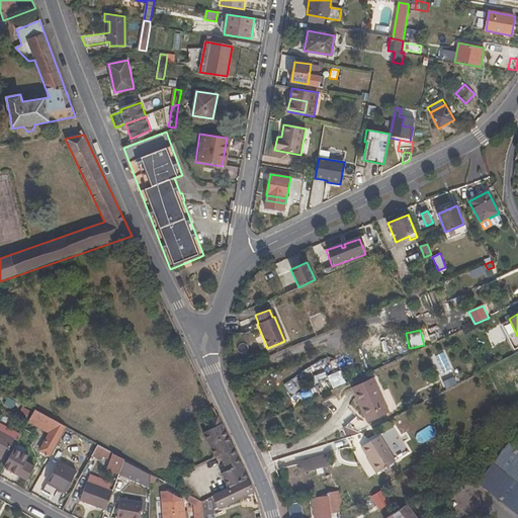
[(376,354),(381,366),(392,362),(386,351),(376,354)]
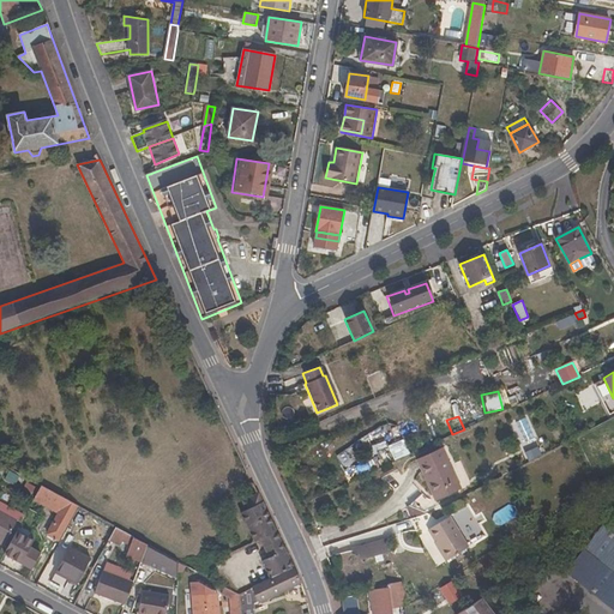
[(373,434),(333,456),(344,475),(401,444),(392,428),(374,438),(373,434)]
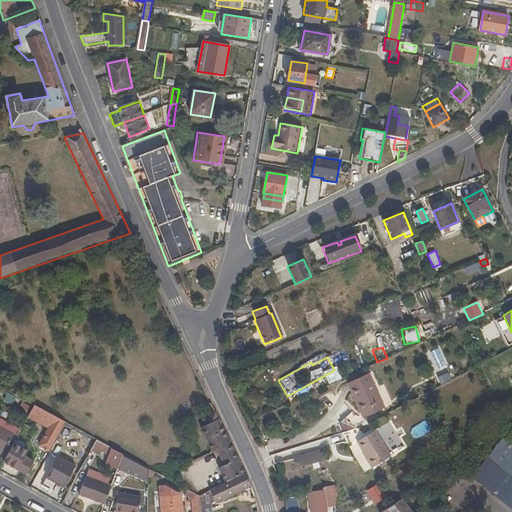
[(448,372),(437,377),(441,386),(452,381),(448,372)]
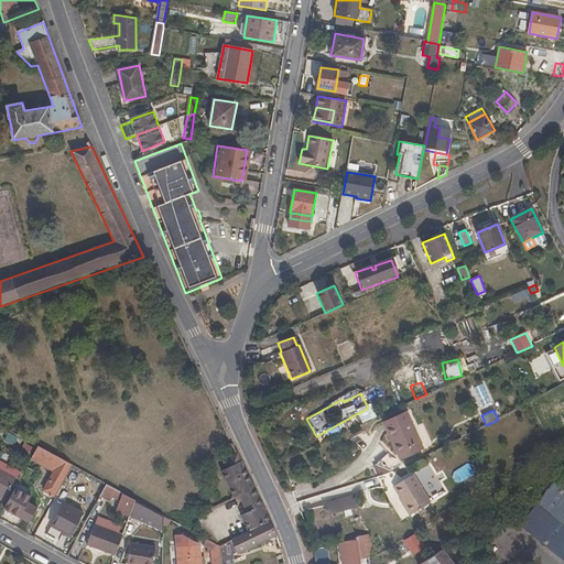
[(423,448),(407,411),(382,422),(399,459),(423,448)]
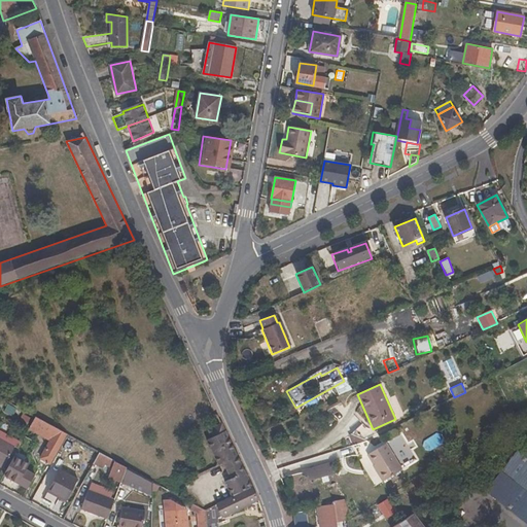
[(8,405),(4,413),(12,418),(18,410),(8,405)]
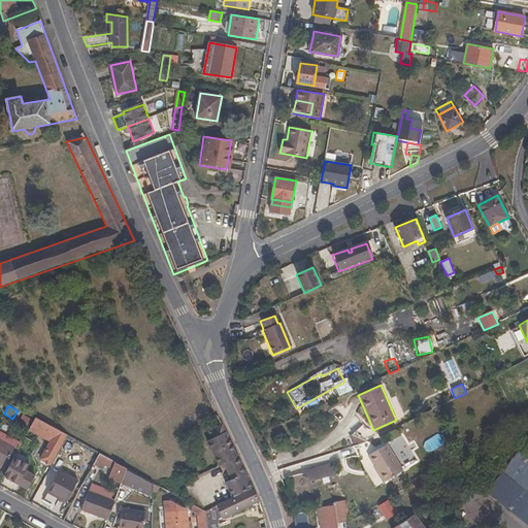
[(25,426),(28,420),(20,415),(15,421),(25,426)]
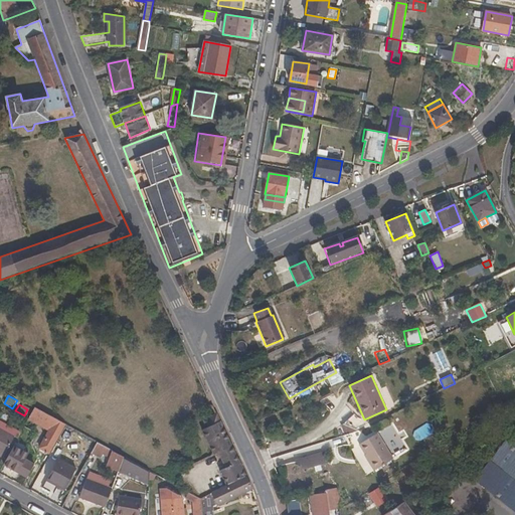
[(34,408),(29,418),(42,425),(41,427),(48,432),(38,449),(50,456),(66,425),(34,408)]
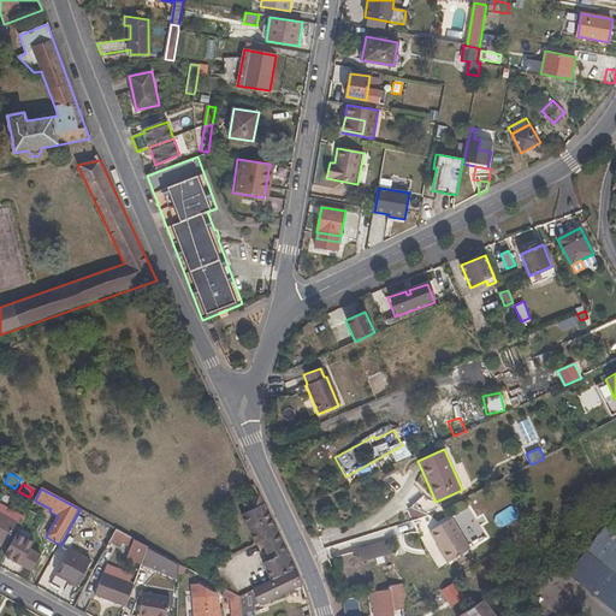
[(264,542),(267,550),(283,543),(260,495),(244,502),(248,511),(243,514),(258,544),(264,542)]
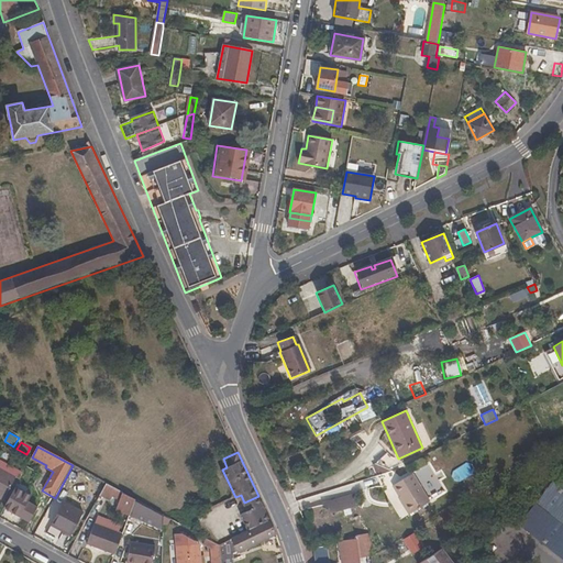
[(371,466),(379,476),(395,462),(385,452),(371,466)]
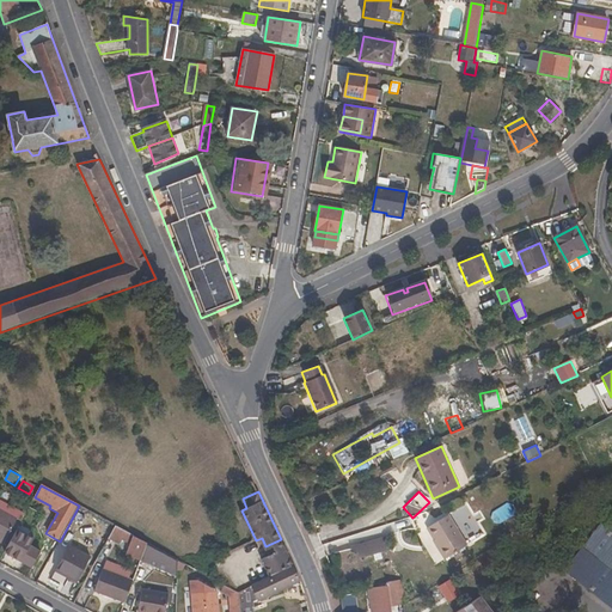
[(0,543),(4,545),(22,513),(0,501),(0,543)]
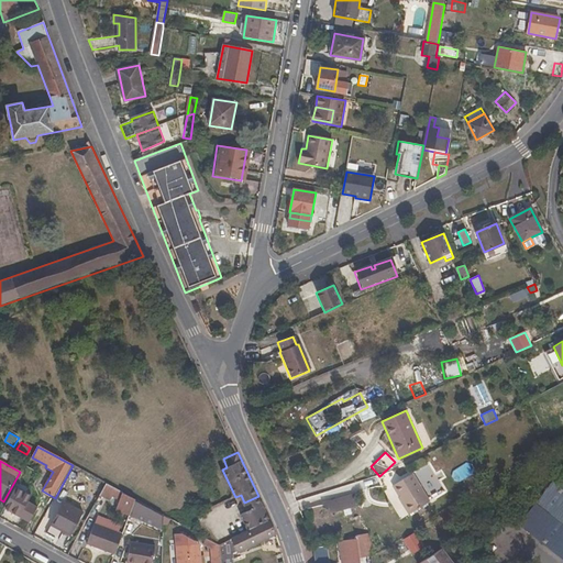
[(20,472),(3,501),(7,504),(23,474),(20,472)]
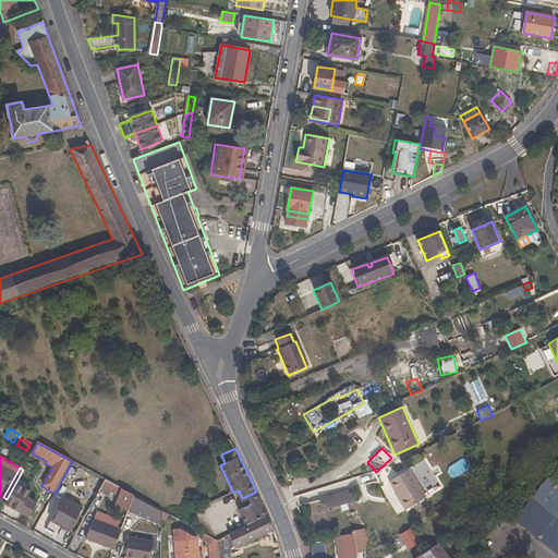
[(426,497),(409,469),(388,482),(395,493),(393,493),(404,510),(426,497)]
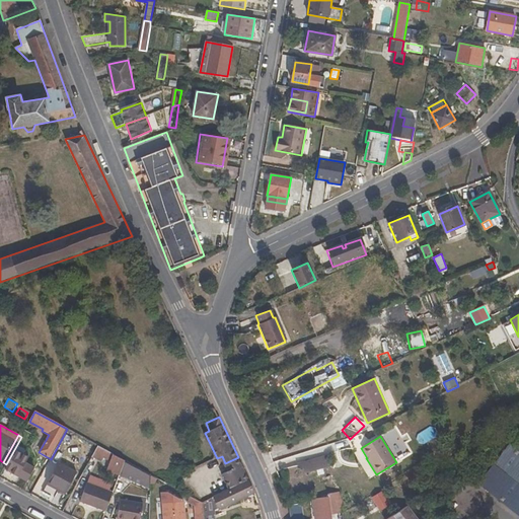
[(518,498),(518,439),(509,442),(477,483),(508,507),(518,498)]
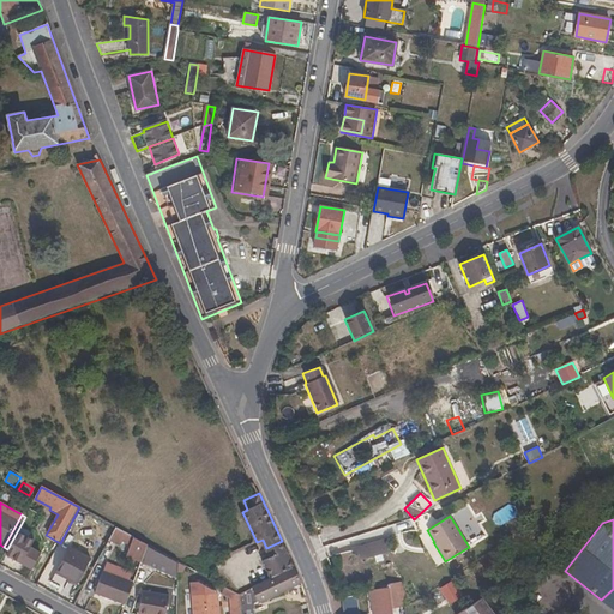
[(109,541),(121,547),(124,543),(132,547),(127,557),(142,563),(144,558),(149,546),(116,528),(109,541)]
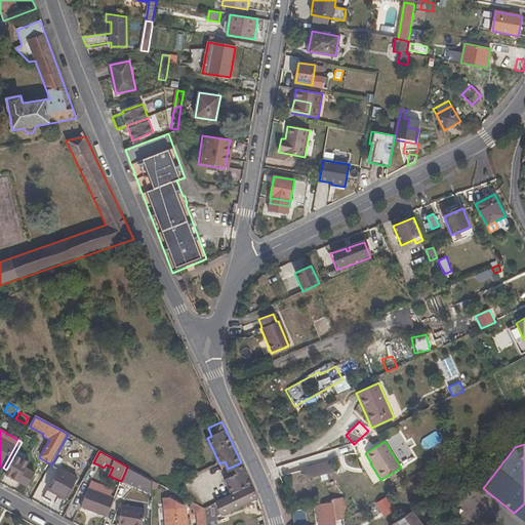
[(328,460),(300,469),(304,480),(331,473),(328,460)]
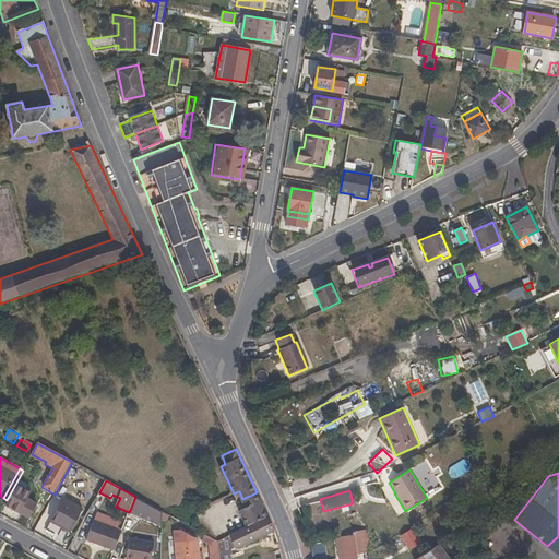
[(260,501),(257,492),(242,499),(247,507),(260,501)]
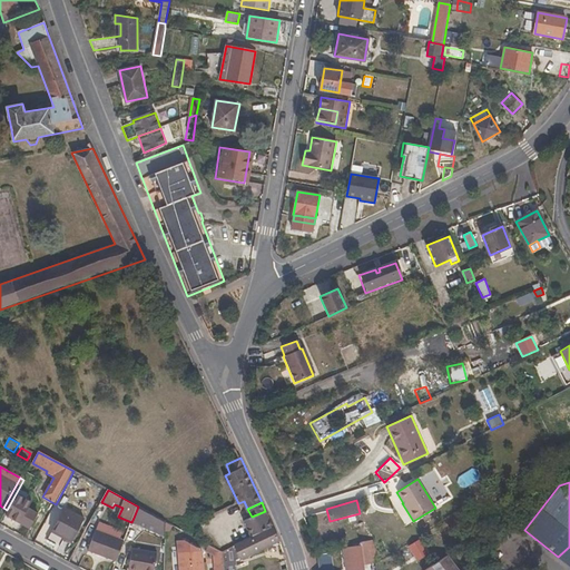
[(138,507),(134,518),(166,531),(166,522),(138,507)]
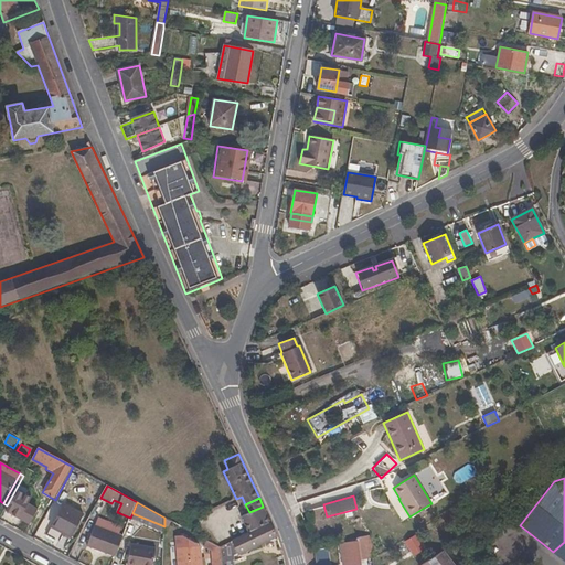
[(85,514),(64,503),(51,528),(72,539),(85,514)]
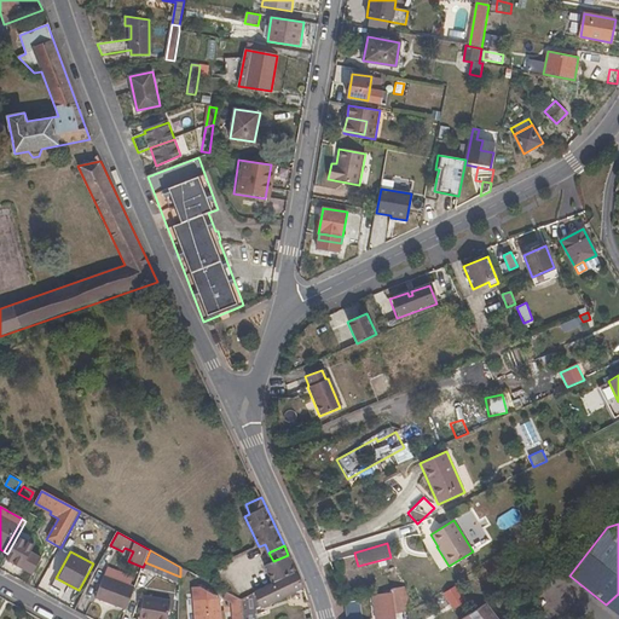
[(267,565),(275,583),(296,572),(288,555),(273,561),(267,565)]
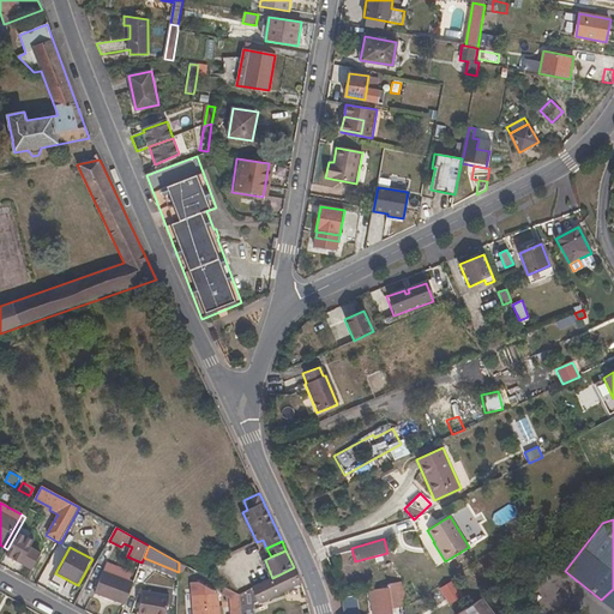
[(252,589),(259,603),(302,583),(294,567),(272,578),(252,589)]
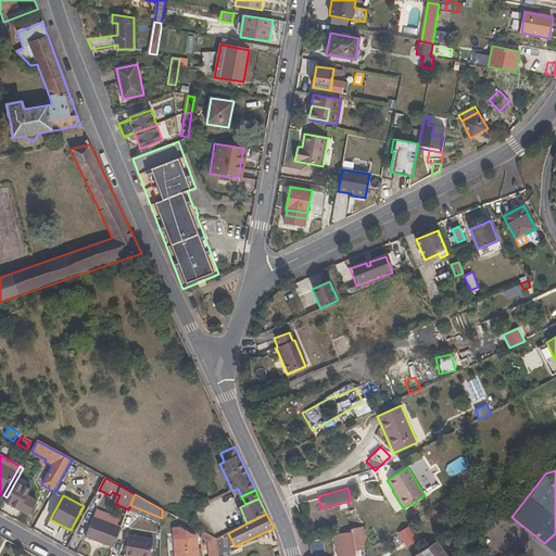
[(113,547),(122,528),(93,517),(86,538),(113,547)]
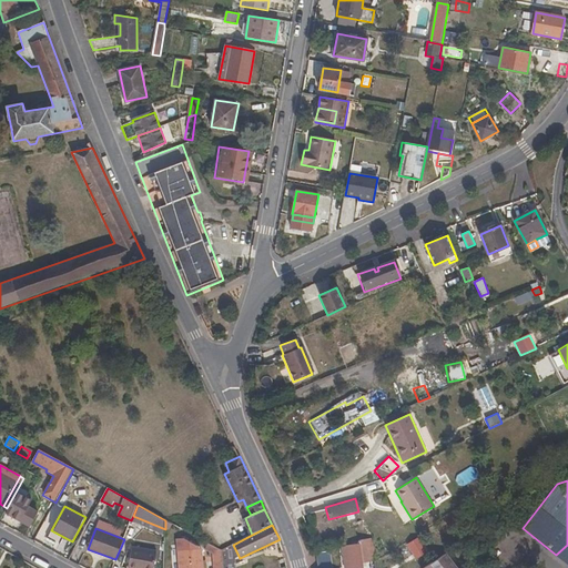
[(341,547),(343,567),(364,567),(364,560),(375,558),(374,537),(358,540),(359,544),(341,547)]
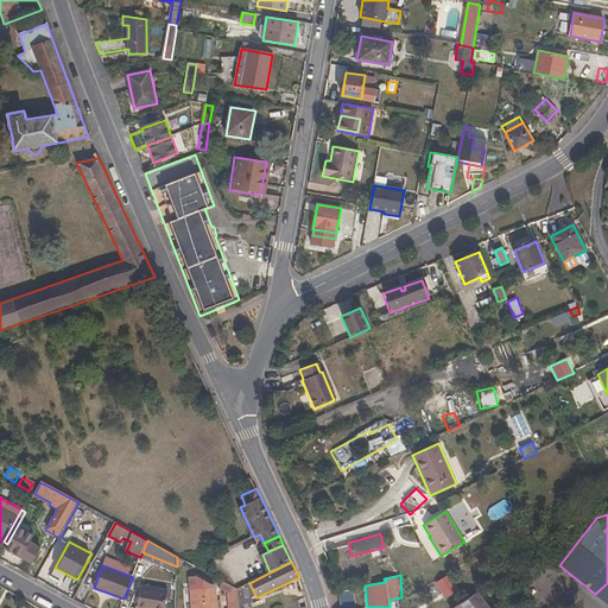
[(447,591),(456,586),(448,575),(436,583),(439,590),(444,588),(447,591)]
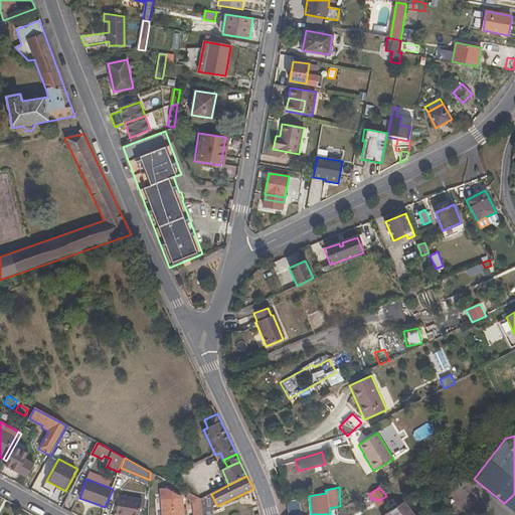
[(514,494),(504,503),(514,511),(514,494)]
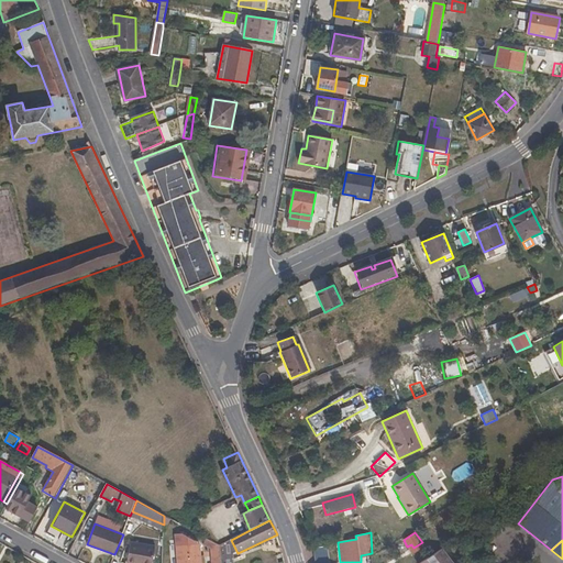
[(152,562),(155,547),(131,541),(127,562),(152,562)]
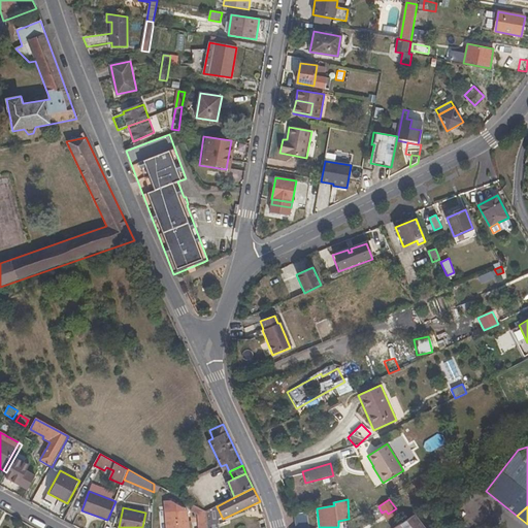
[(294,527),(307,527),(304,507),(292,509),(294,527)]
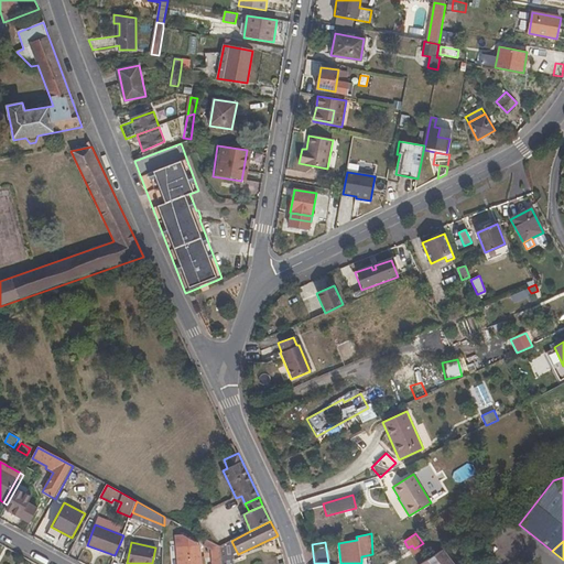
[(197,546),(197,543),(177,544),(177,563),(201,563),(199,546),(197,546)]
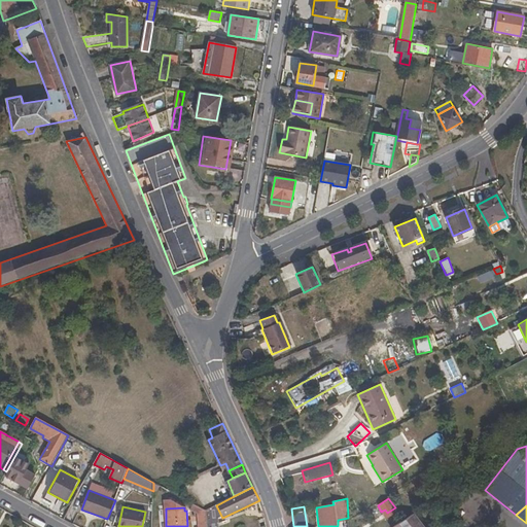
[(423,526),(413,514),(391,526),(423,526)]
